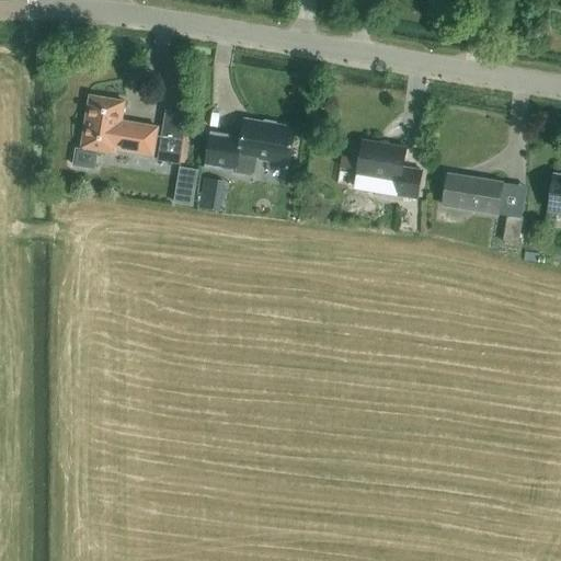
[(152,156),(158,127),(122,122),(125,102),(90,96),(81,150),(76,149),(73,165),(94,169),(98,151),(116,153),(116,150),(152,156)]
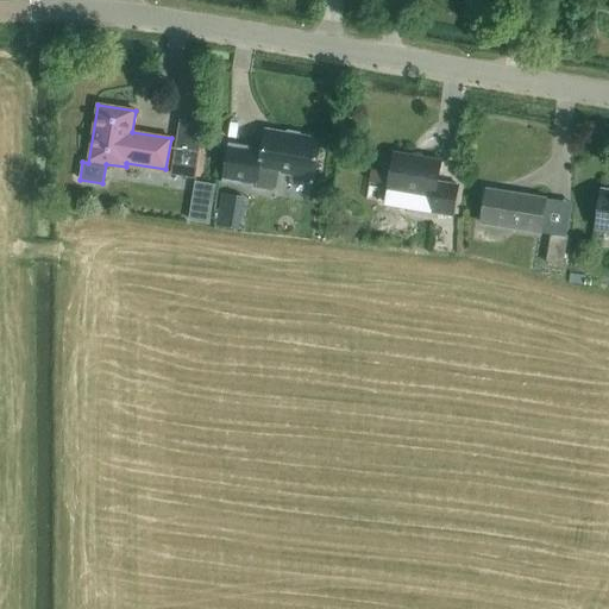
[(275,187),(278,171),(314,179),(321,140),(265,131),(262,150),(227,144),(221,181),(271,190),(275,187)]
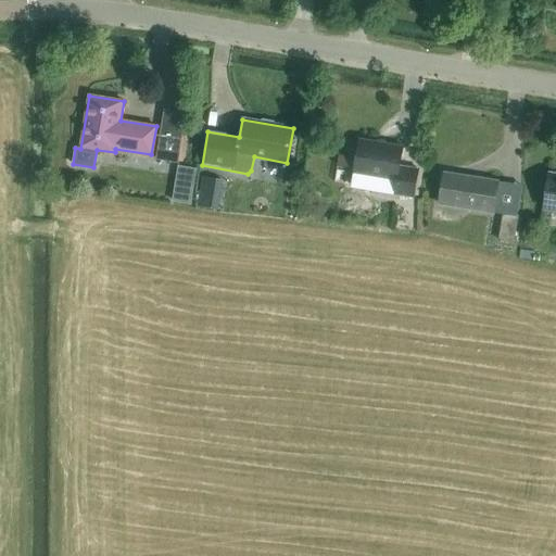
[(181,137),(161,134),(156,159),(177,162),(181,137)]
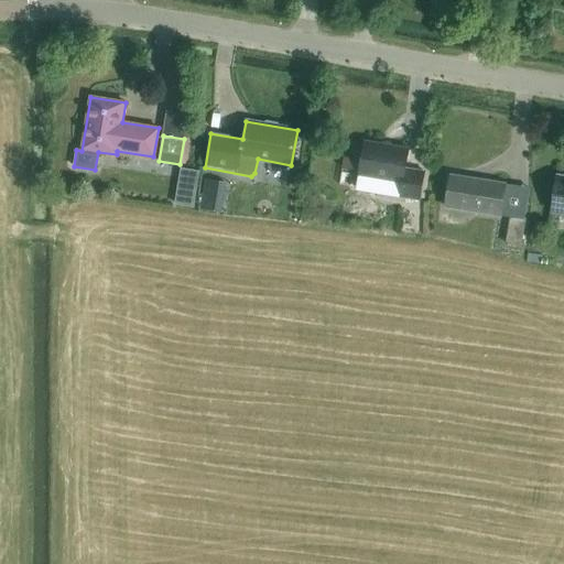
[(415,197),(419,175),(404,173),(409,149),(365,141),(359,176),(402,184),(400,195),(415,197)]
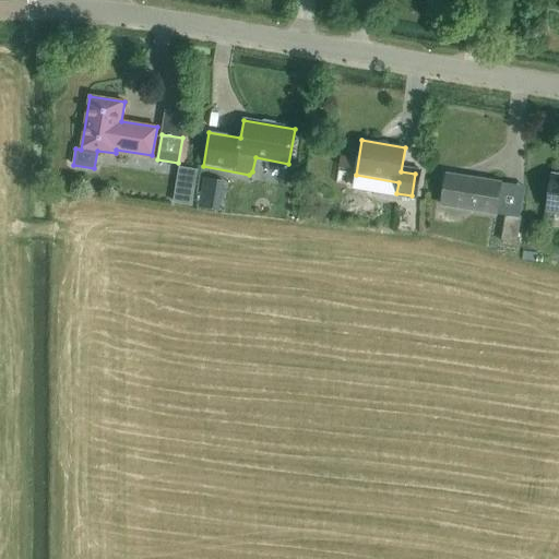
[(558,175),(552,174),(547,211),(558,212),(558,175)]
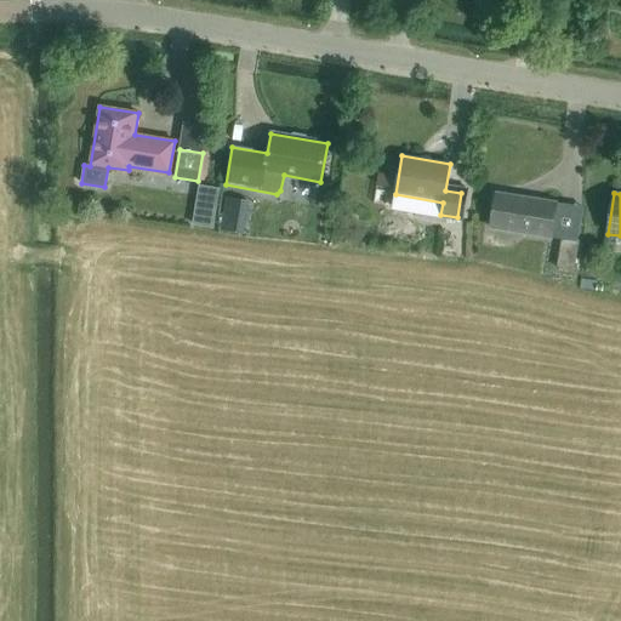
[(551,238),(556,204),(496,194),(490,228),(551,238)]
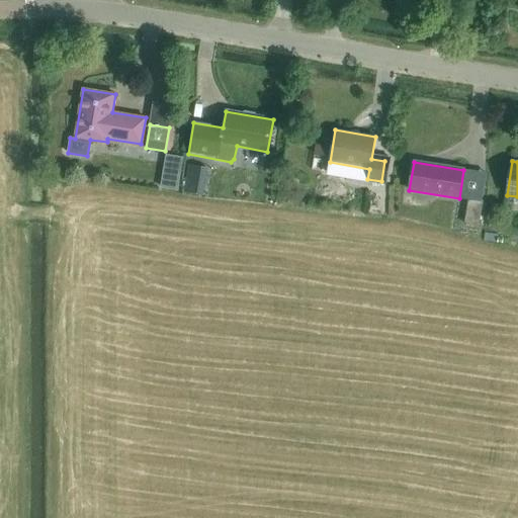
[(200,197),(205,168),(191,166),(186,194),(200,197)]
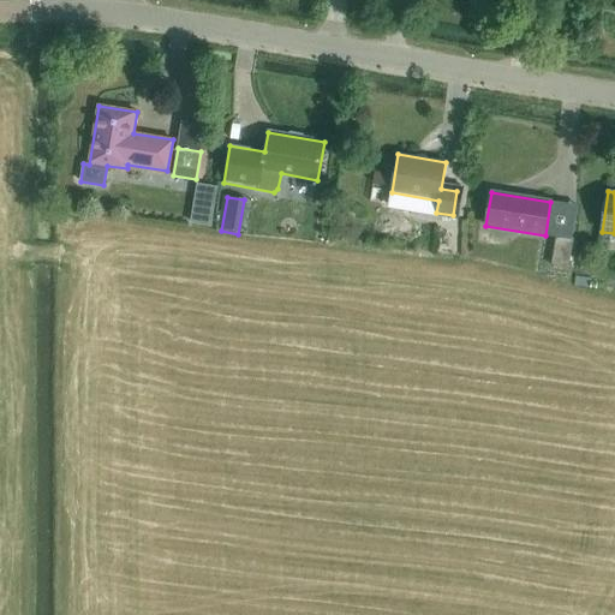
[(568,268),(573,239),(556,237),(551,266),(568,268)]
